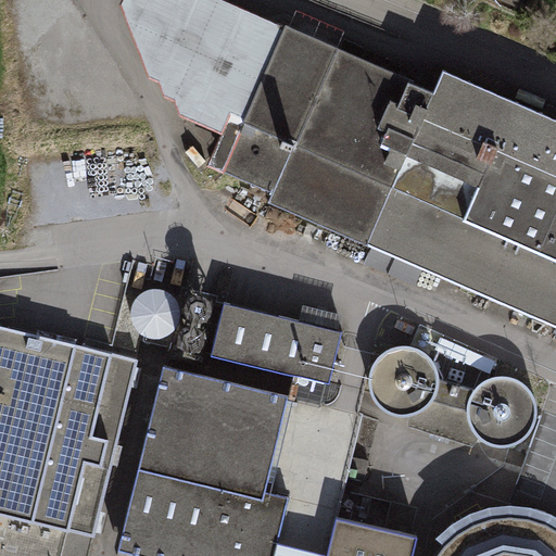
[(215,0),(123,0),(121,5),(146,77),(180,115),(225,135),(212,164),(278,193),(274,202),(555,326),(555,124),(443,75),(434,95),(215,0)]
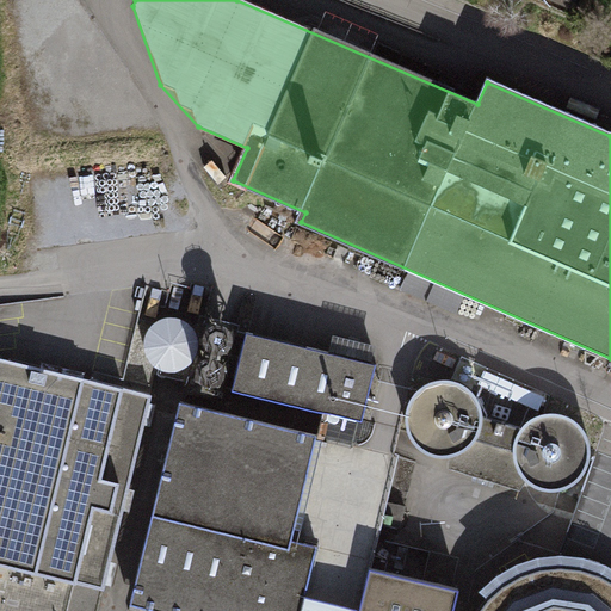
[(576,0),(541,0),(572,13),(576,0)]
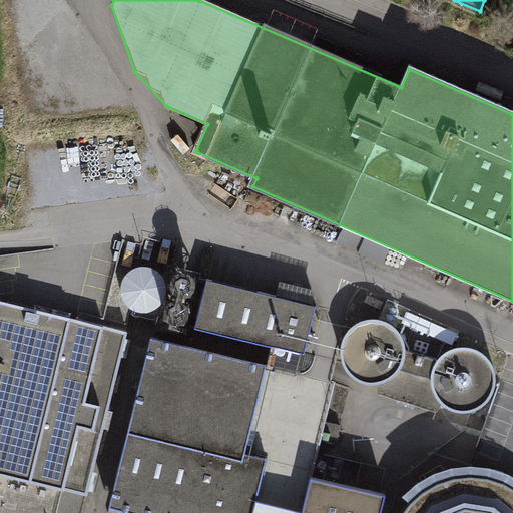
[(121,294),(123,301),(128,307),(134,311),(141,313),(149,313),(156,310),(162,305),(166,298),(168,290),(167,282),(163,275),(157,270),(149,267),(141,267),(134,269),(128,273),(123,279),(121,286),(121,294)]
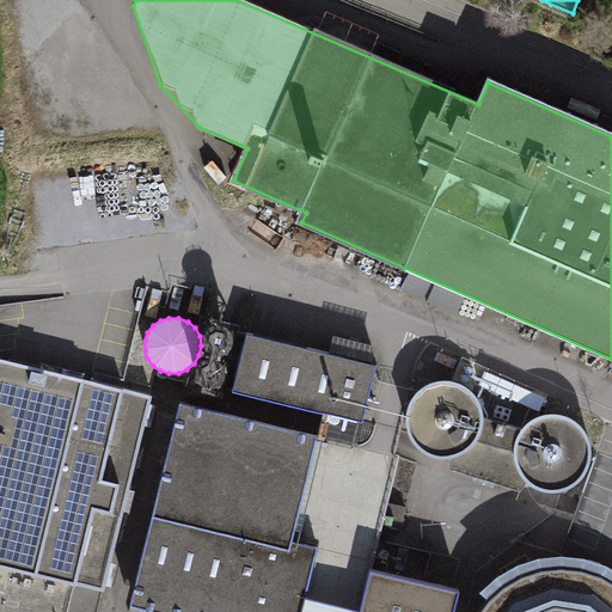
[(331,354),(246,335),(233,391),(366,422),(379,365),(374,363),(331,354)]
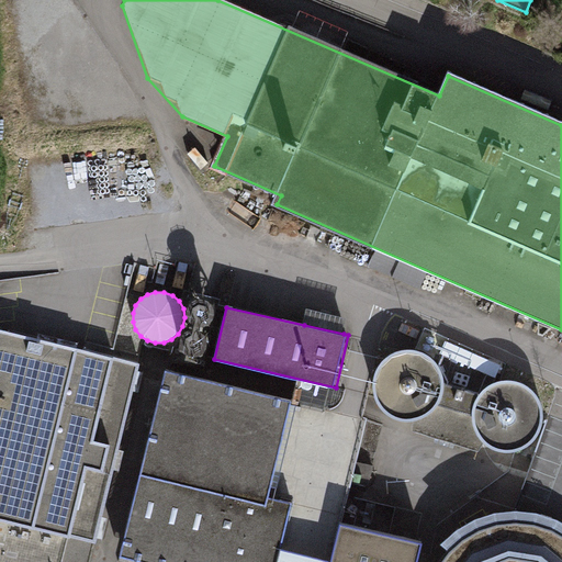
[(307,310),(304,325),(344,334),(347,319),(307,310)]
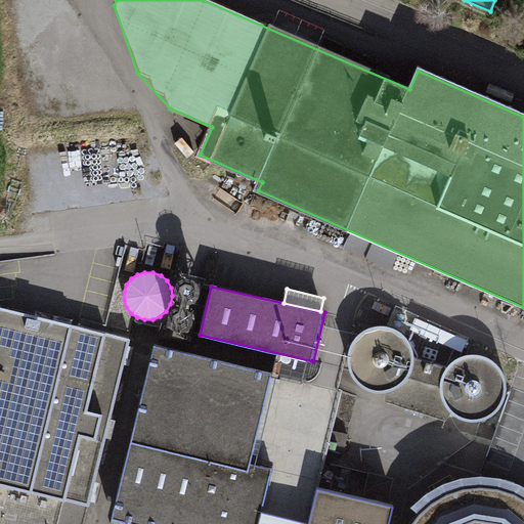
[(81,523),(126,339),(78,326),(0,308),(0,523),(81,523)]
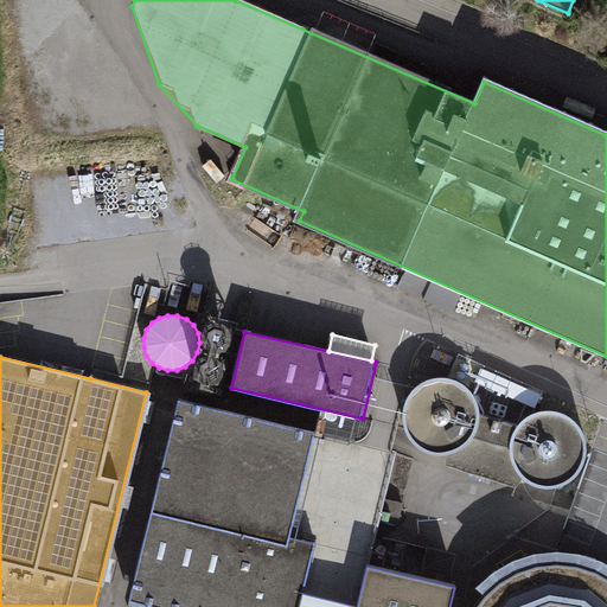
[(534,390),(480,375),(477,390),(490,394),(486,407),(509,413),(512,402),(529,407),(534,390)]
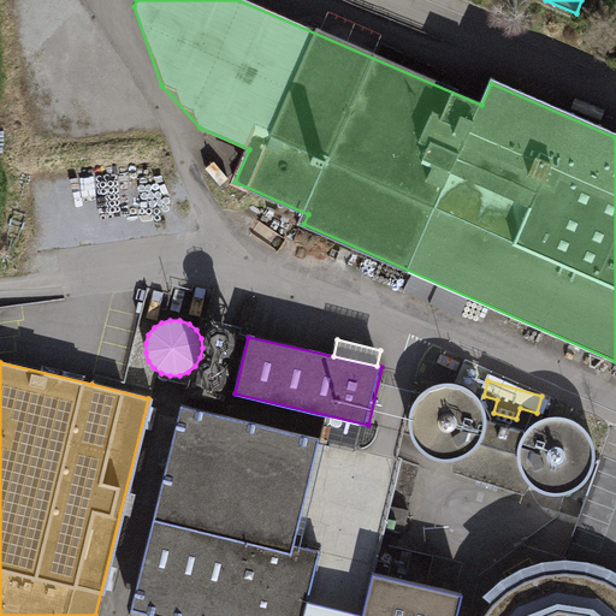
[(433,394),(422,402),(415,413),(412,425),(413,438),(419,450),(427,460),(439,466),(451,467),(463,465),(474,458),(483,449),(489,438),(489,426),(486,414),(480,403),(471,395),(458,391),(445,390),(433,394)]
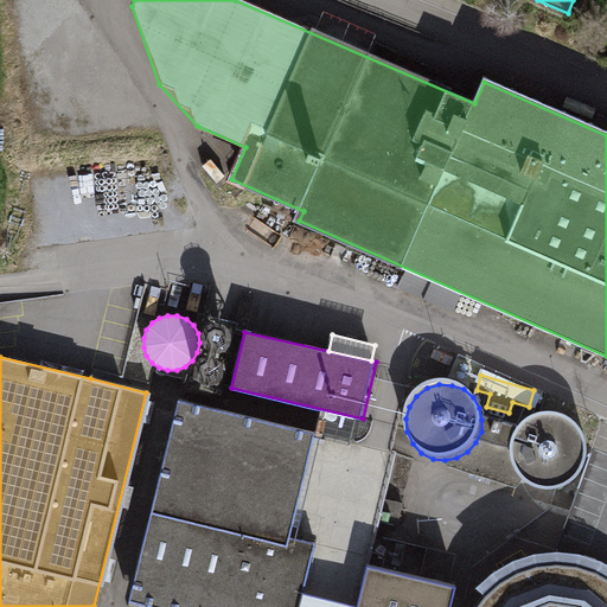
[(180,400),(131,601),(154,606),(301,606),(317,543),(291,537),(317,434),(180,400)]
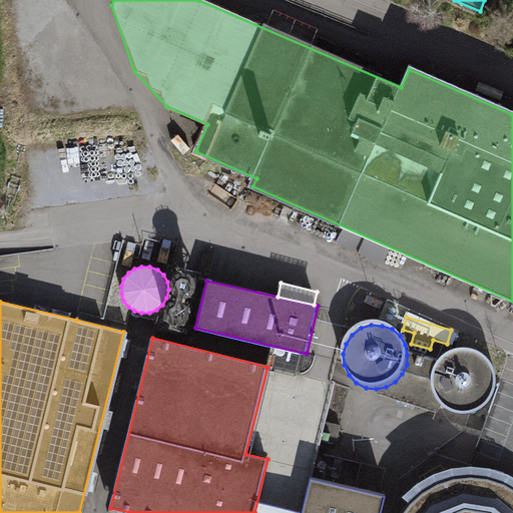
[(449,358),(441,365),(436,374),(434,384),(436,395),(441,404),(449,411),(459,415),(469,416),(479,413),(488,408),(494,400),(497,390),(497,380),(494,370),(488,362),(479,356),(469,353),(459,354),(449,358)]
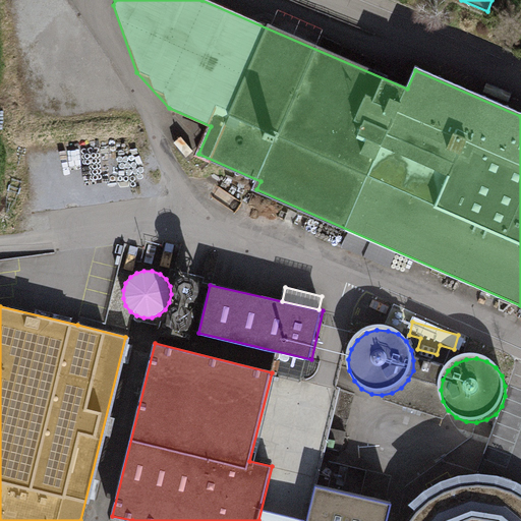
[(448,370),(413,360),(413,370),(408,380),(401,388),(392,393),(382,395),(381,400),(445,420),(448,410),(443,401),(441,390),(443,380),(448,370)]
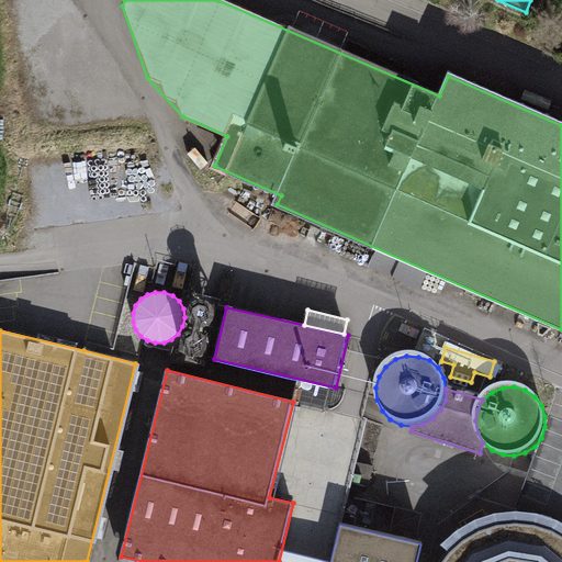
[(483,524),(456,539),(433,561),(561,561),(561,529),(548,523),(516,517),(483,524)]
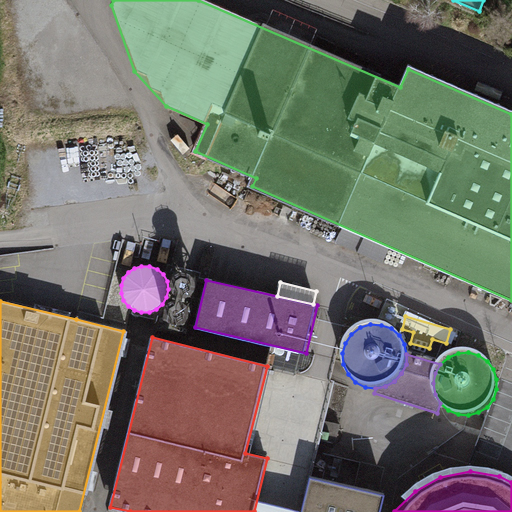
[(383,511),(388,495),(313,477),(304,511),(383,511)]
